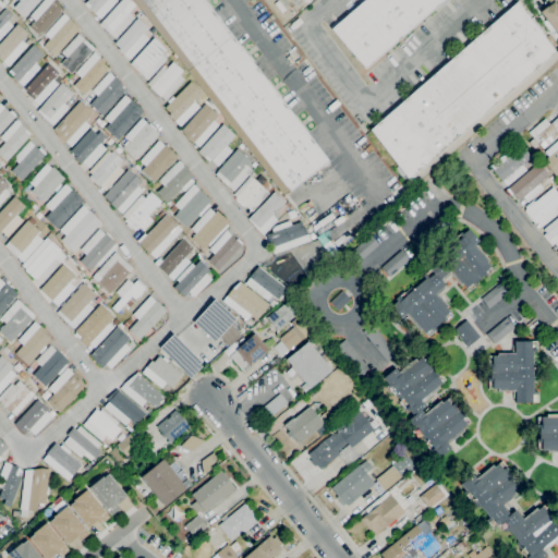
[(40,0),(25,17),(14,7),(21,0),(40,0)]
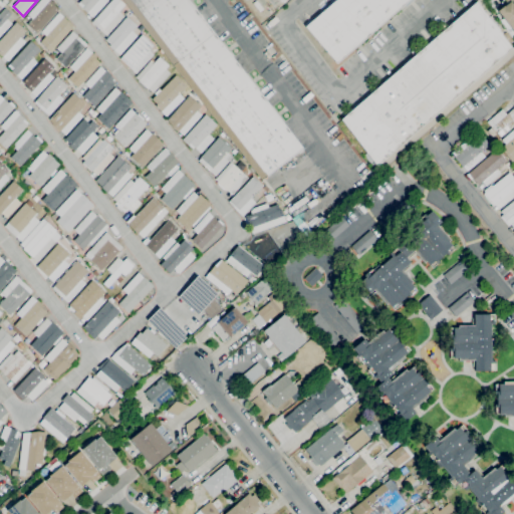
[(36,34),(26,25),(32,19),(28,15),(40,0),(50,0),(59,8),(36,34)]
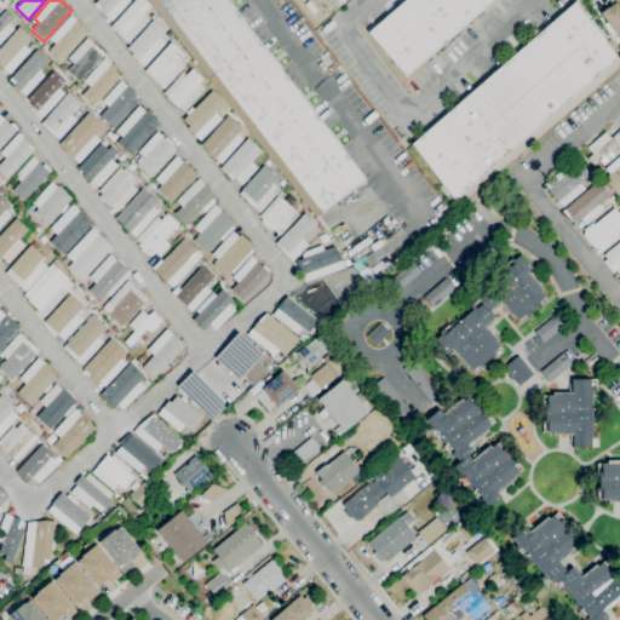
[(131,0),(112,21),(93,5),(97,0),(131,0)]
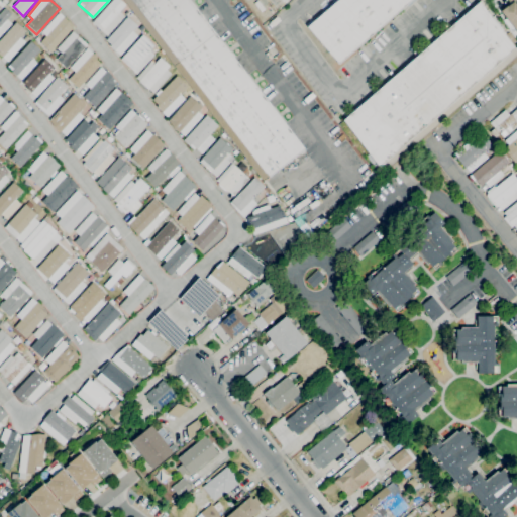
[(107,36),(92,22),(112,0),(120,0),(125,5),(119,12),(124,16),(107,36)]
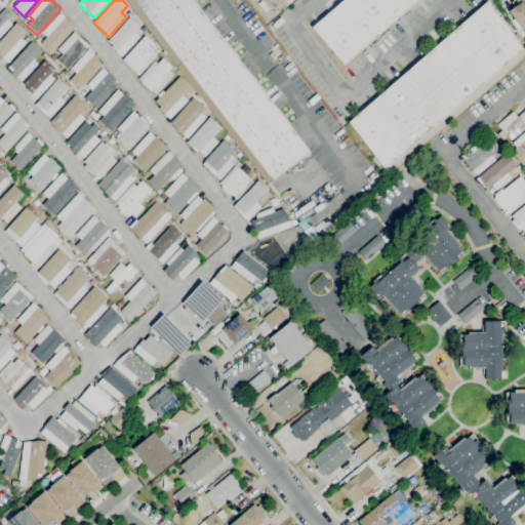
[(191,0),(309,152),(267,184),(139,19),(124,0),(191,0)]
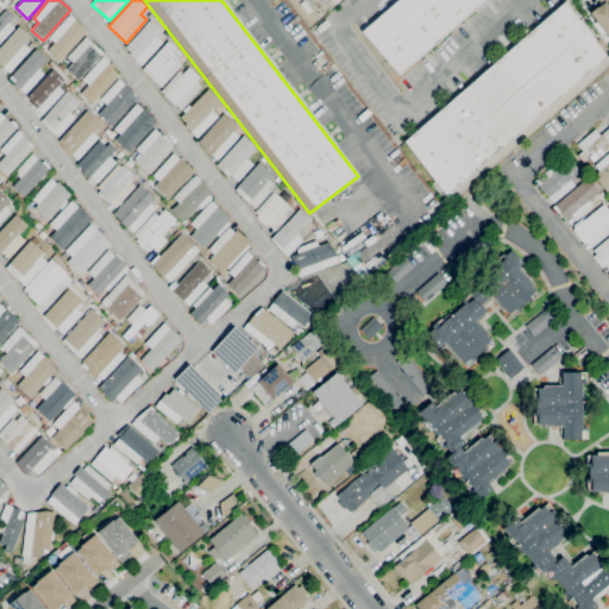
[(485,0),(400,75),(362,32),(397,0),(485,0)]
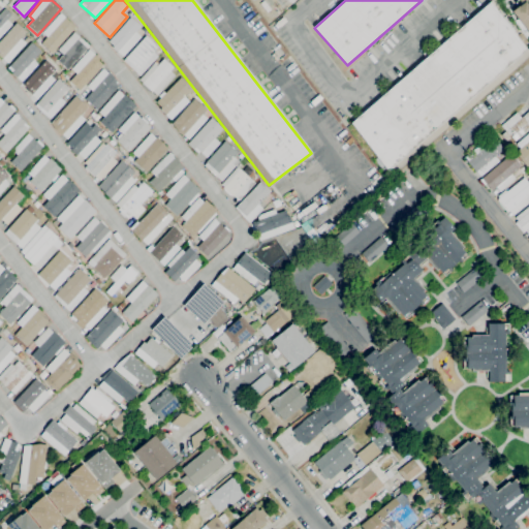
[(528,33),(512,11),(519,6),(523,4),(519,0),(528,0),(528,33)]
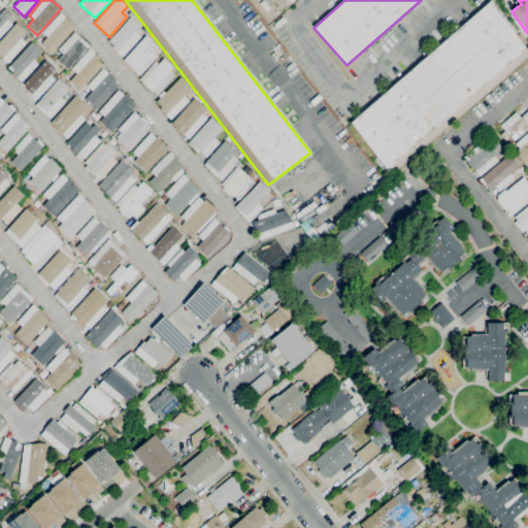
[(527,57),(392,175),(351,123),(489,2),(527,53),(527,57)]
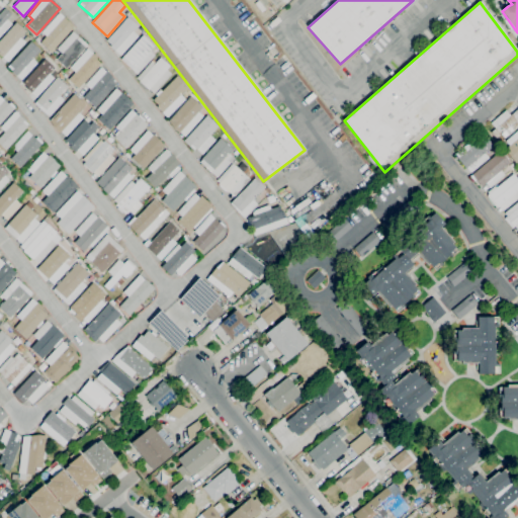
[(0,36),(0,14),(5,9),(11,14),(7,19),(12,24),(0,36)]
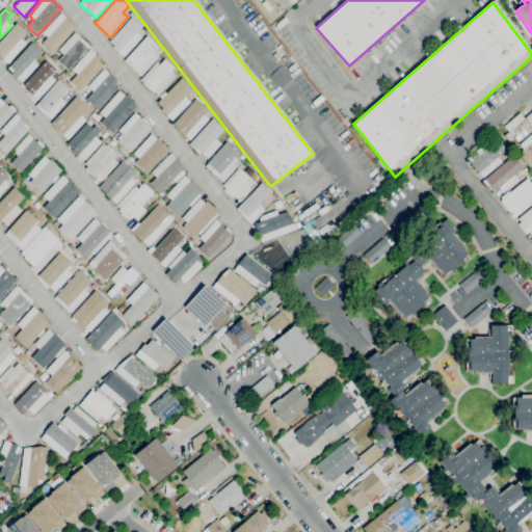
[(52,54),(42,44),(47,37),(43,33),(60,14),(76,27),(74,29),(75,29),(52,54)]
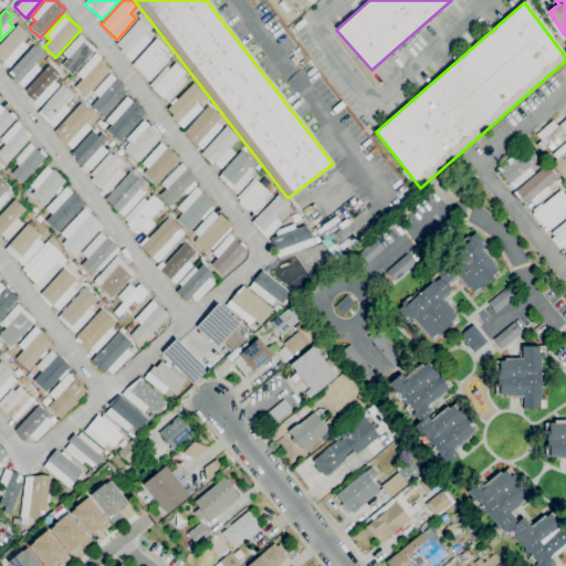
[(132,61),(126,55),(125,55),(119,51),(122,50),(116,44),(139,18),(150,29),(145,34),(150,40),(132,61)]
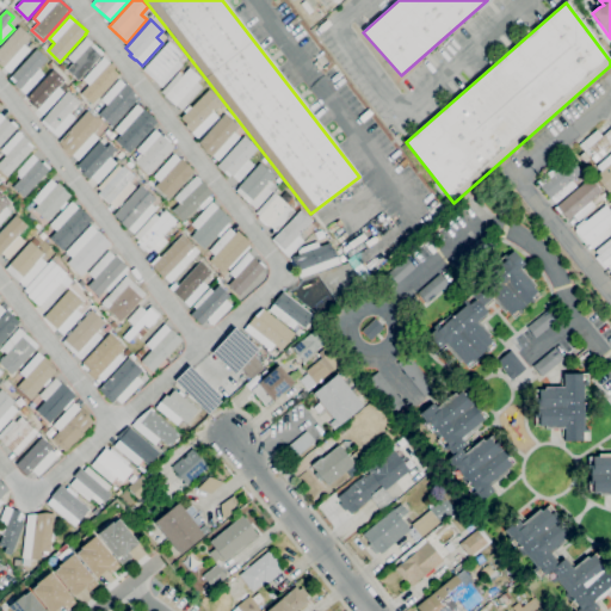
[(4,68),(0,65),(0,48),(19,26),(31,37),(4,68)]
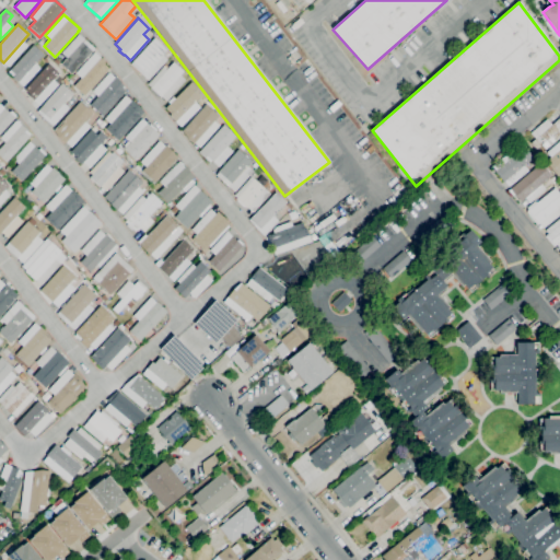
[(71,74),(61,65),(67,58),(61,53),(78,34),(94,49),(71,74)]
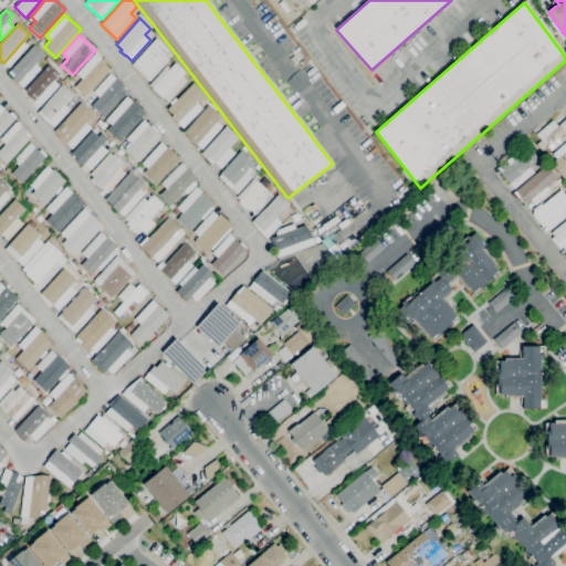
[(149,82),(132,65),(134,63),(134,62),(156,39),(169,50),(164,55),(169,61),(149,82)]
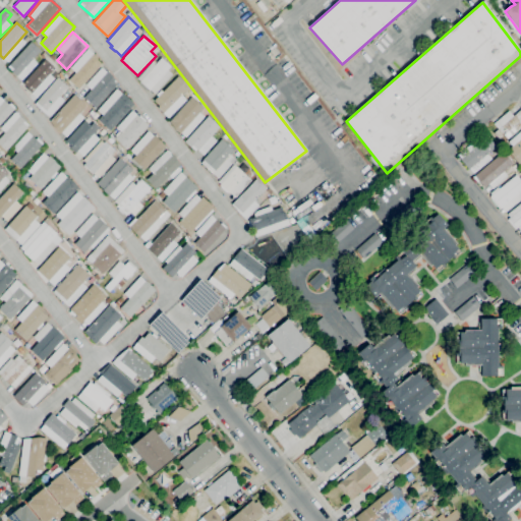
[(21,80),(12,72),(12,71),(7,67),(31,42),(41,51),(33,59),(38,63),(21,80)]
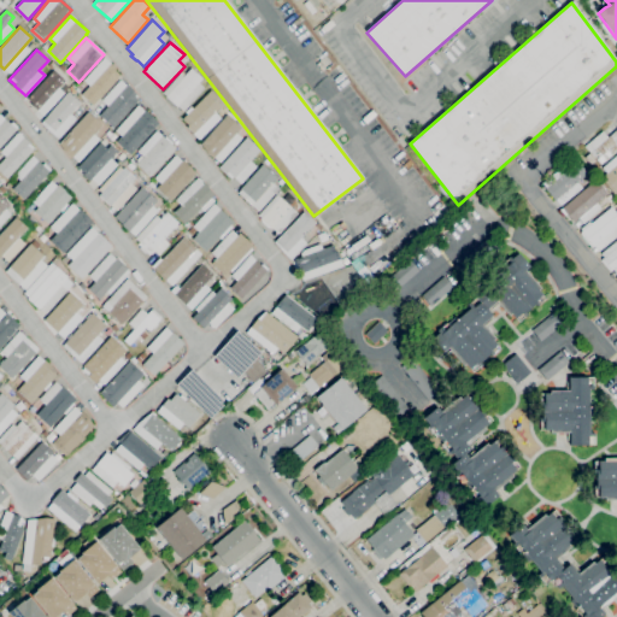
[(82,95),(88,88),(82,82),(103,59),(109,65),(110,64),(116,70),(115,71),(119,76),(93,105),(82,95)]
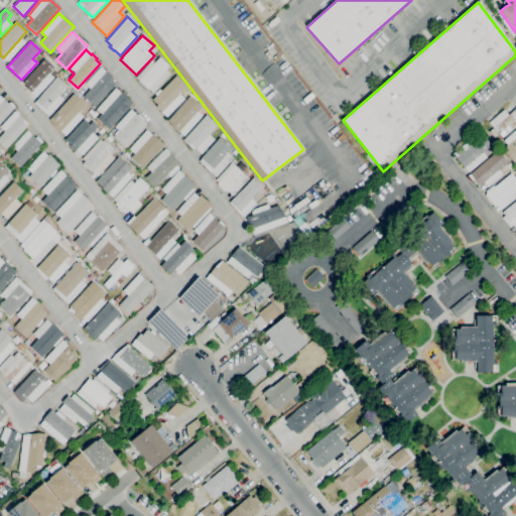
[(153,94),(148,89),(148,90),(138,82),(139,81),(136,78),(150,61),(153,65),(159,57),(169,66),(165,70),(171,74),(153,94)]
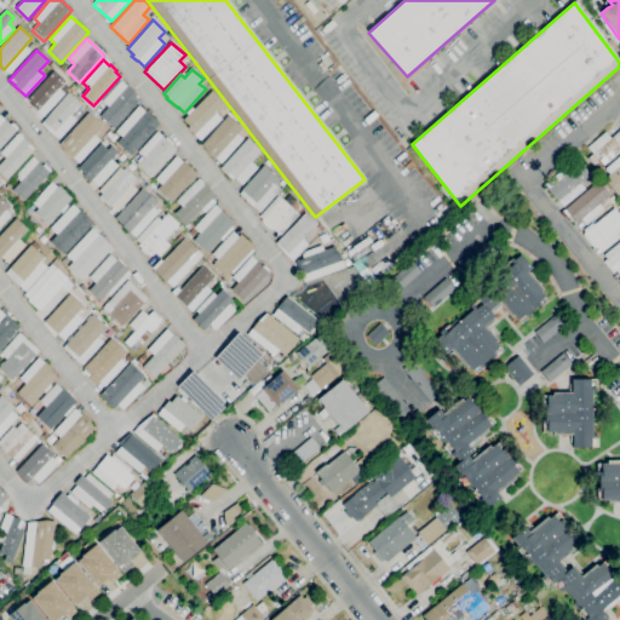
[(42,118),(26,101),(53,70),(64,81),(58,89),(64,95),(42,118)]
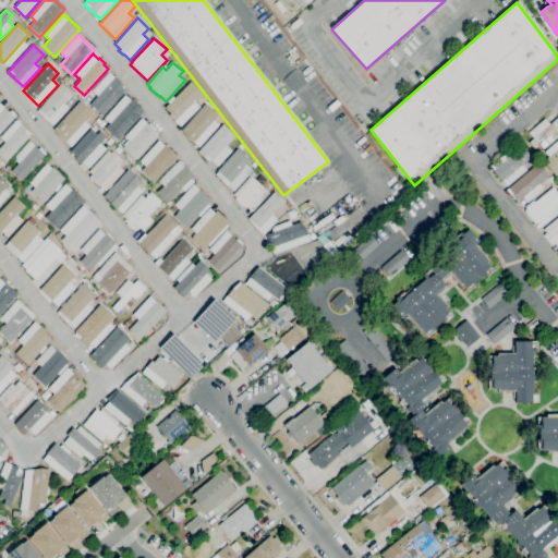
[(102,116),(89,105),(97,96),(92,92),(109,72),(114,77),(121,82),(120,83),(123,85),(121,87),(125,91),(102,116)]
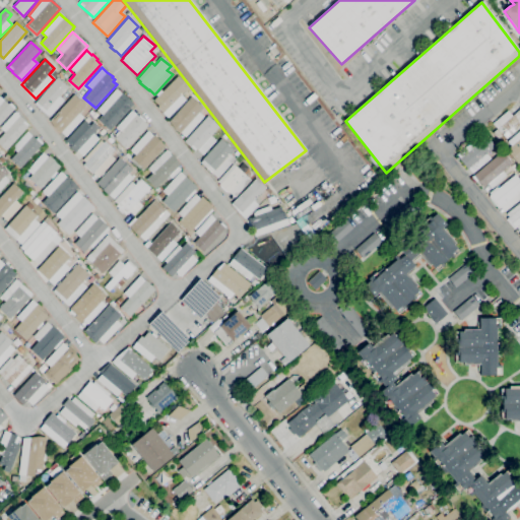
[(168,118),(157,108),(158,106),(153,101),(157,96),(155,94),(160,90),(163,91),(178,76),(189,86),(181,94),(186,100),(168,118)]
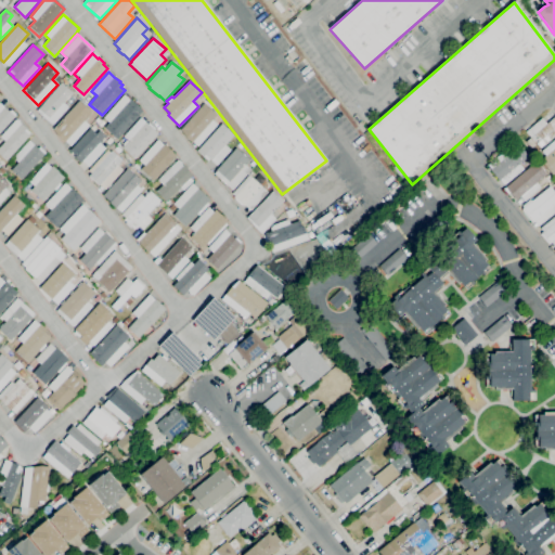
[(52,125),(37,111),(62,84),(72,92),(63,103),(68,107),(52,125)]
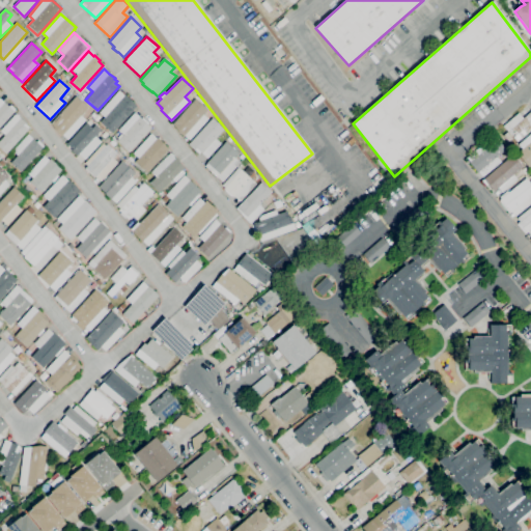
[(82,98),(79,94),(84,89),(87,92),(82,98)]
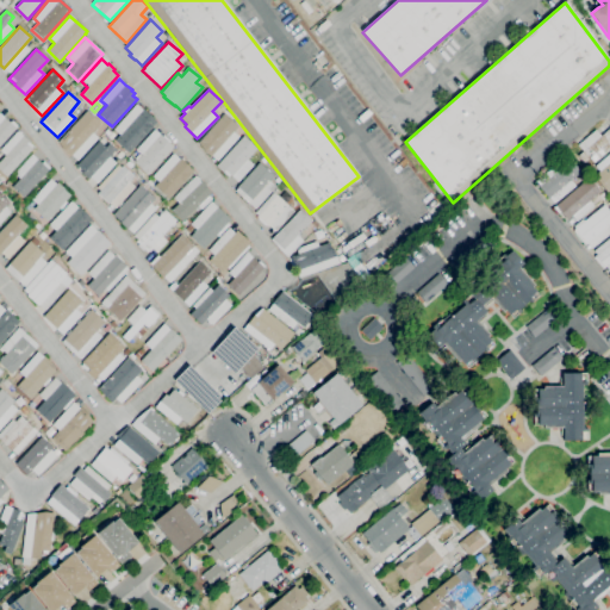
[(129,153),(114,141),(120,135),(114,129),(136,104),(142,110),(143,109),(157,122),(129,153)]
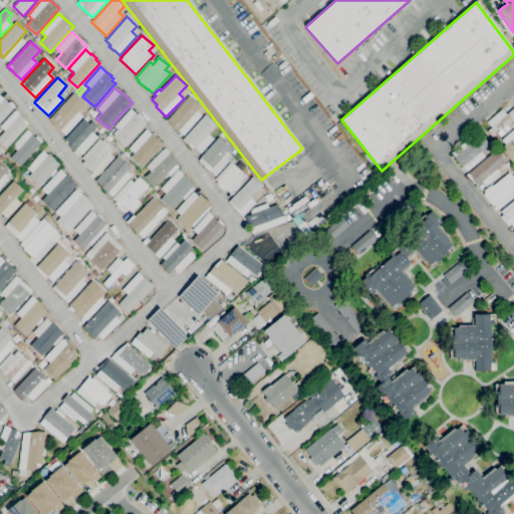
[(65,136),(60,132),(53,125),(49,119),(73,93),(85,104),(78,111),(82,116),(65,136)]
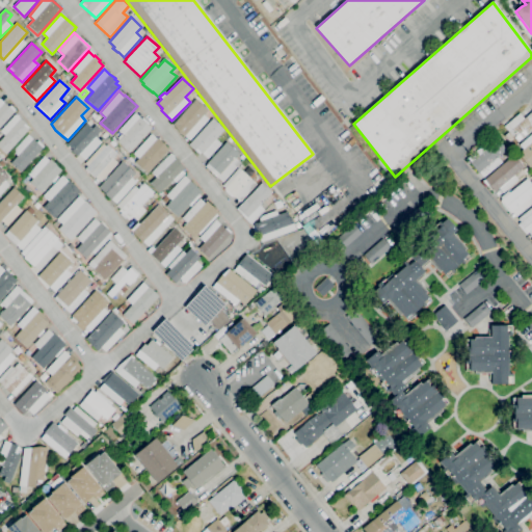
[(0,127),(0,98),(9,107),(10,105),(16,110),(14,111),(15,111),(0,127)]
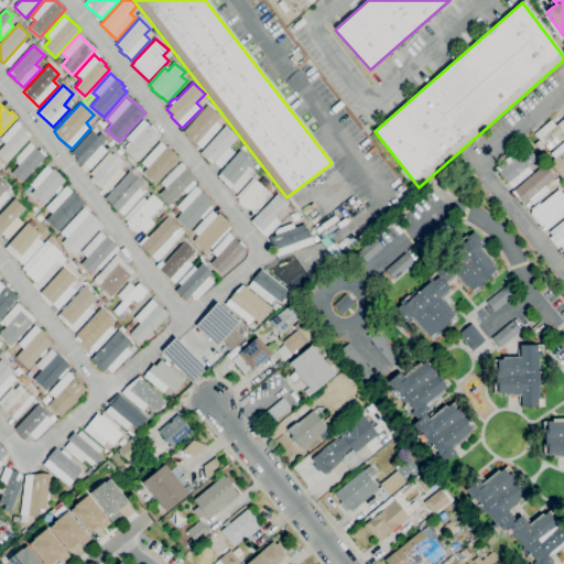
[(202,149),(196,144),(195,144),(188,139),(183,132),(207,105),(220,117),(216,122),(220,127),(202,149)]
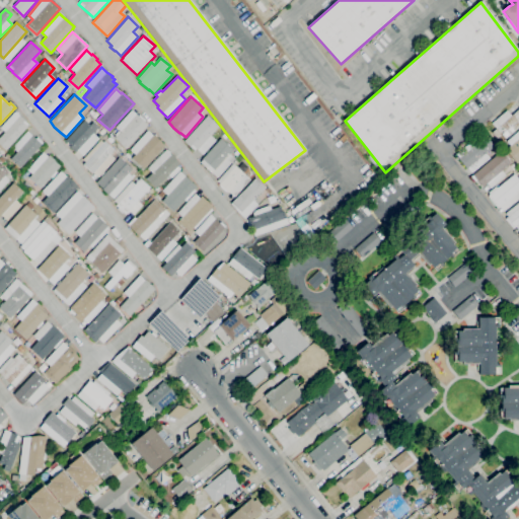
[(497,138),(492,133),(496,129),(492,124),(507,110),(511,116),(518,107),(518,126),(514,131),(506,138),(502,134),(497,138)]
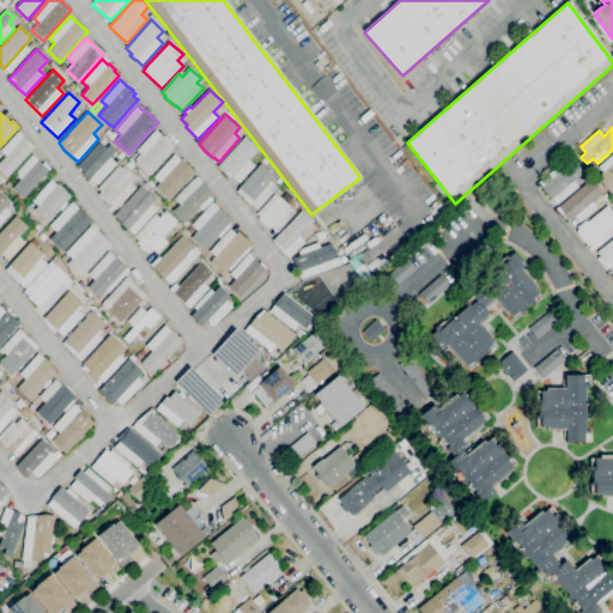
[(149,176),(135,163),(143,156),(137,150),(156,129),(163,138),(164,135),(171,143),(170,144),(175,147),(149,176)]
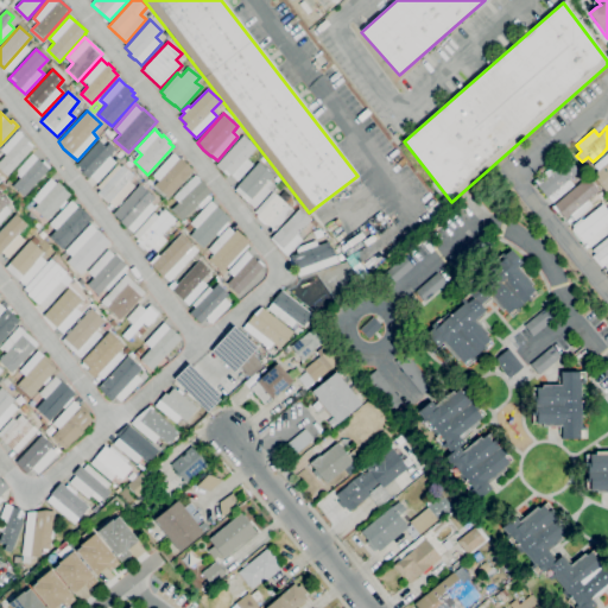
[(7,177),(0,170),(0,160),(6,154),(0,150),(18,131),(29,140),(29,141),(33,146),(31,147),(32,149),(7,177)]
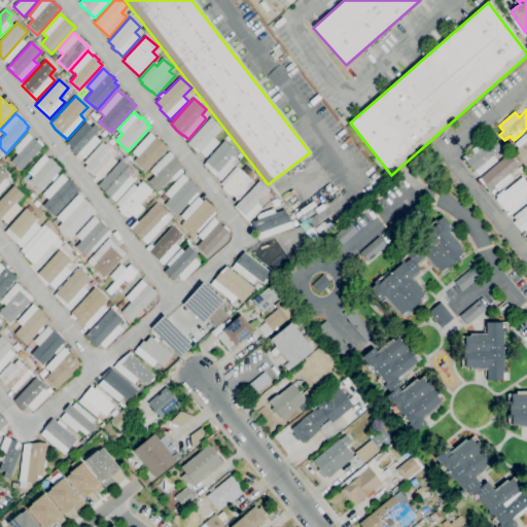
[(206,157),(199,151),(197,153),(186,143),(210,117),(222,129),(214,138),(219,143),(206,157)]
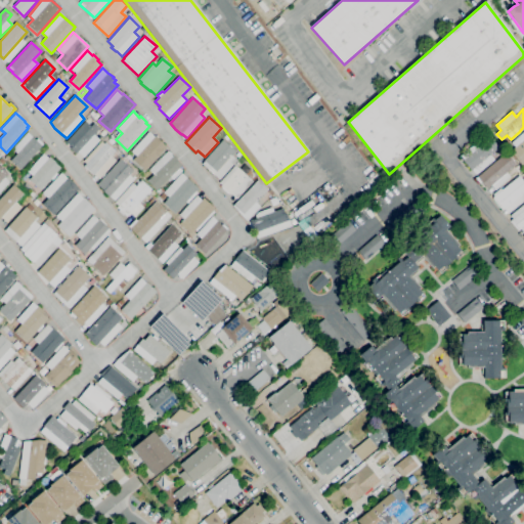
[(84,158),(78,153),(76,155),(67,146),(69,144),(67,142),(86,120),(88,123),(90,120),(100,129),(99,130),(100,131),(98,133),(102,137),(84,158)]
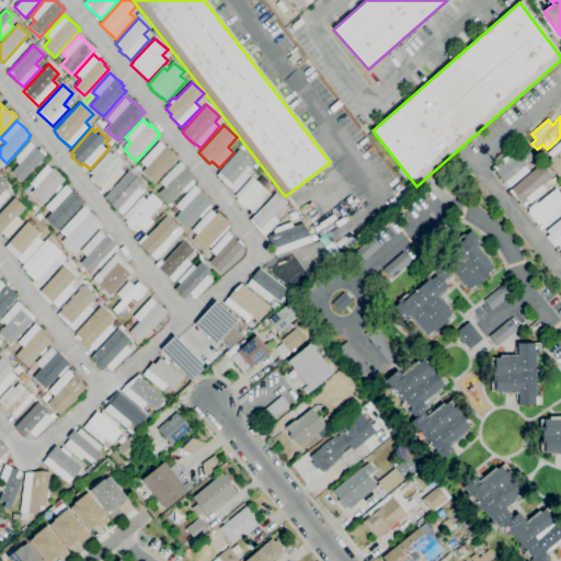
[(560,174),(559,176),(547,162),(551,158),(547,152),(560,140),(560,174)]
